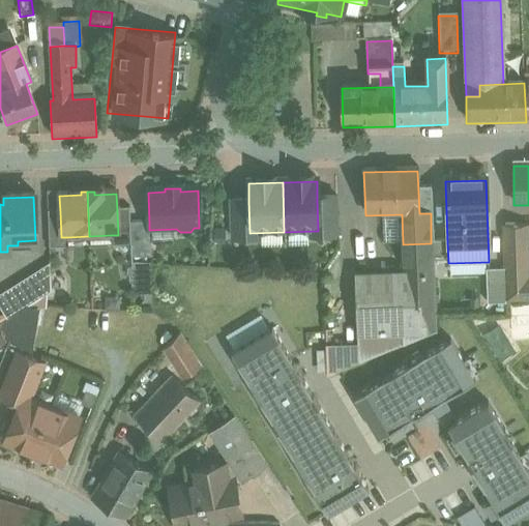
[(336,199),(317,200),(318,231),(317,231),(317,237),(338,236),(336,199)]
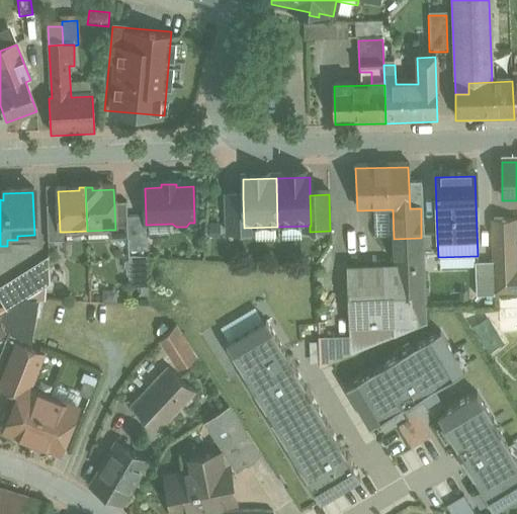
[(243,197),(224,198),(226,235),(245,234),(245,228),(244,228),(243,197)]
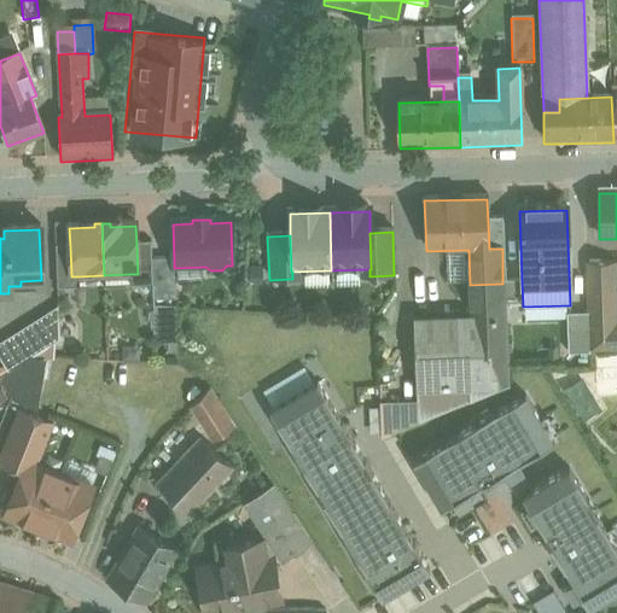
[(150,244),(137,245),(138,274),(129,274),(129,289),(152,287),(150,244)]
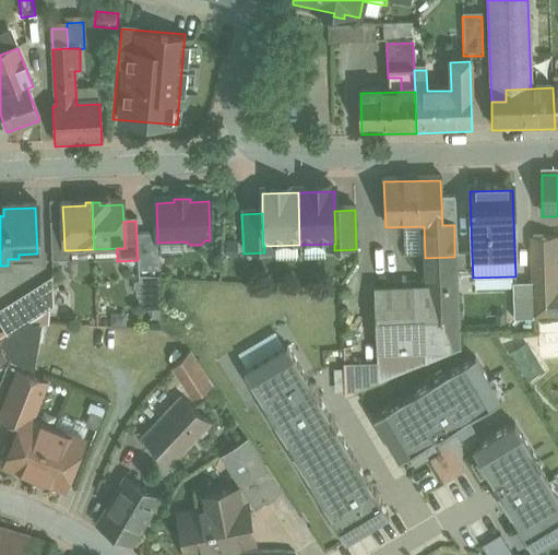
[(157,236),(138,237),(137,222),(135,221),(138,260),(138,274),(159,273),(158,243),(157,243),(157,236)]
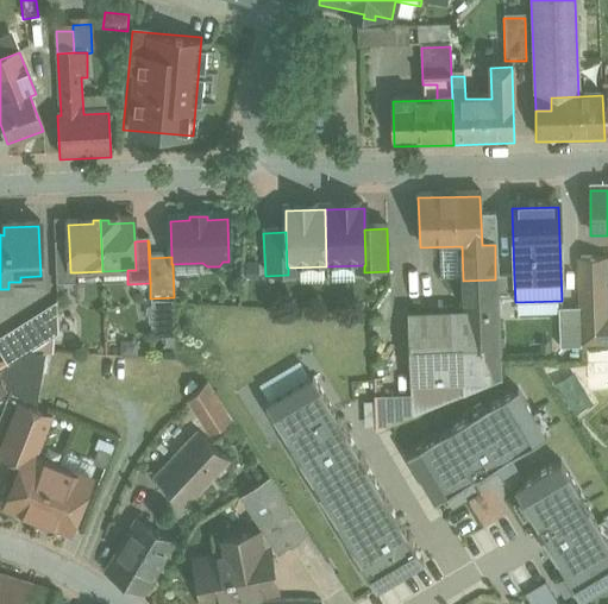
[(69,244),(55,245),(56,288),(79,287),(77,272),(70,272),(69,244)]
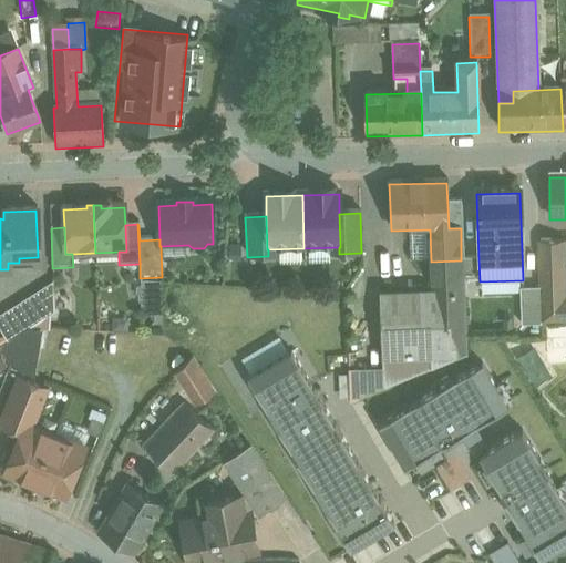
[(565,244),(537,244),(539,290),(541,304),(565,304),(565,297),(565,298),(565,244)]
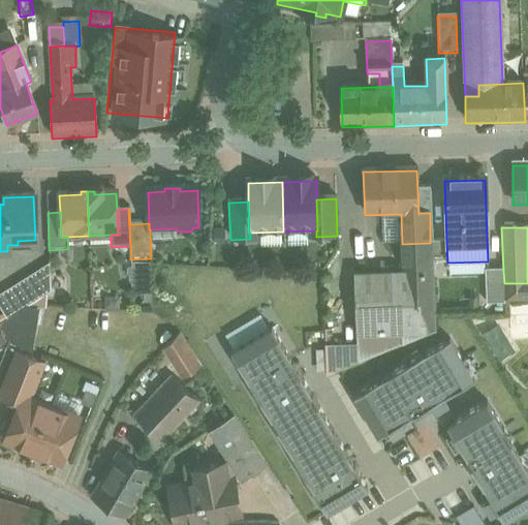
[(446,242),(432,243),(433,264),(447,263),(446,242)]
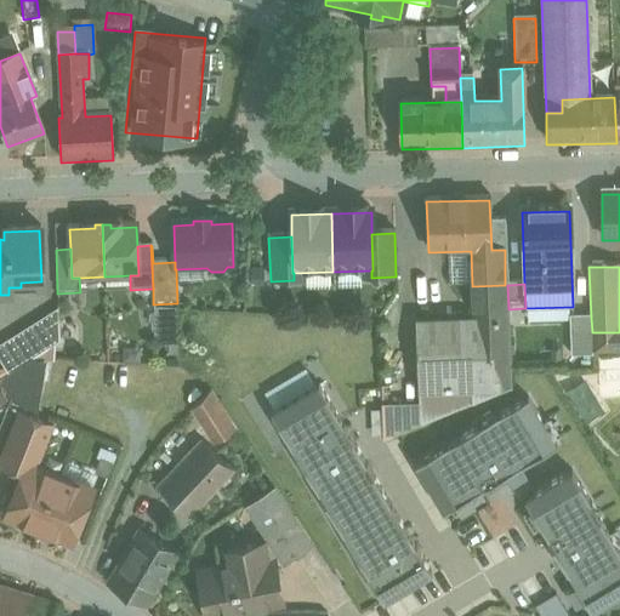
[(468,286),(470,320),(415,323),(419,429),(508,392),(507,380),(507,375),(507,348),(507,347),(506,324),(505,285),(472,286),(468,286)]
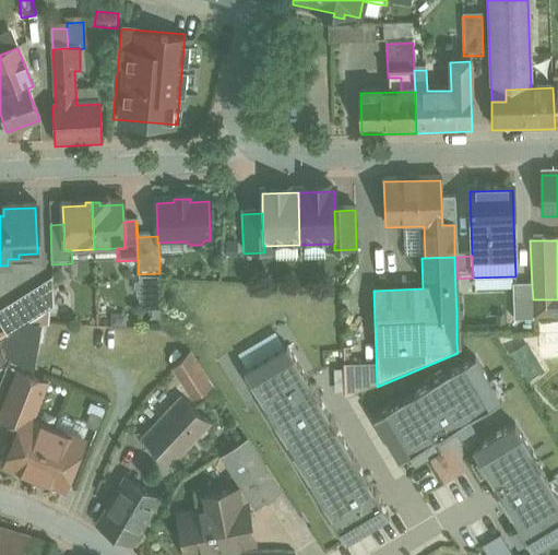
[(52,281),(0,313),(0,328),(8,340),(54,311),(52,281)]
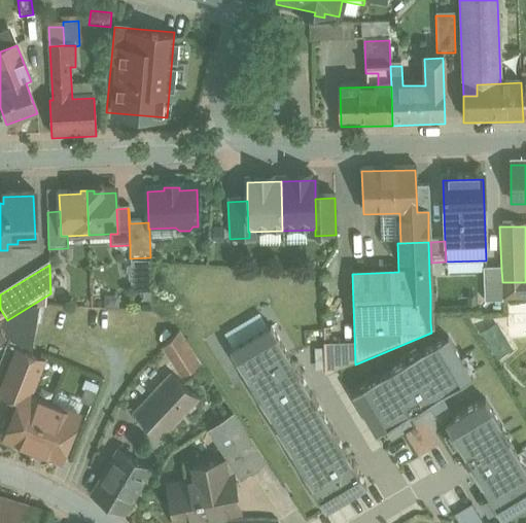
[(502,282),(501,270),(484,270),(484,303),(502,303),(501,282),(502,282)]
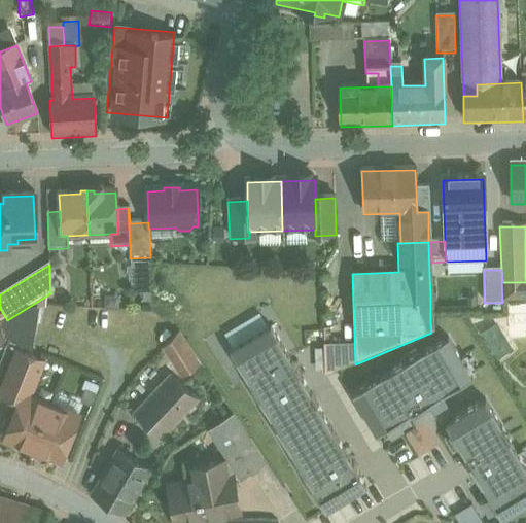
[(525,276),(525,282),(502,282),(501,282),(502,303),(525,301),(525,276),(525,277),(525,276)]
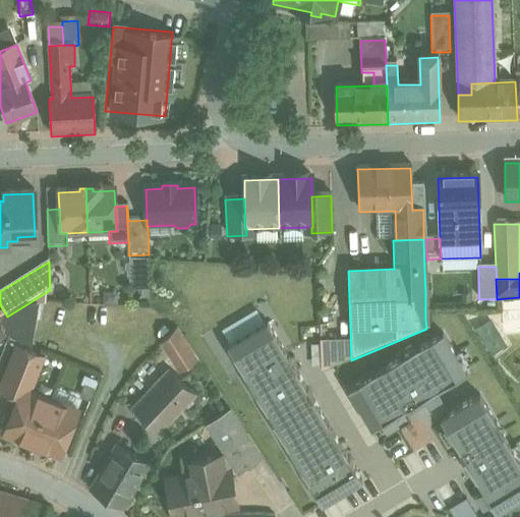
[(361,482),(266,323),(226,346),(322,507),(361,482)]
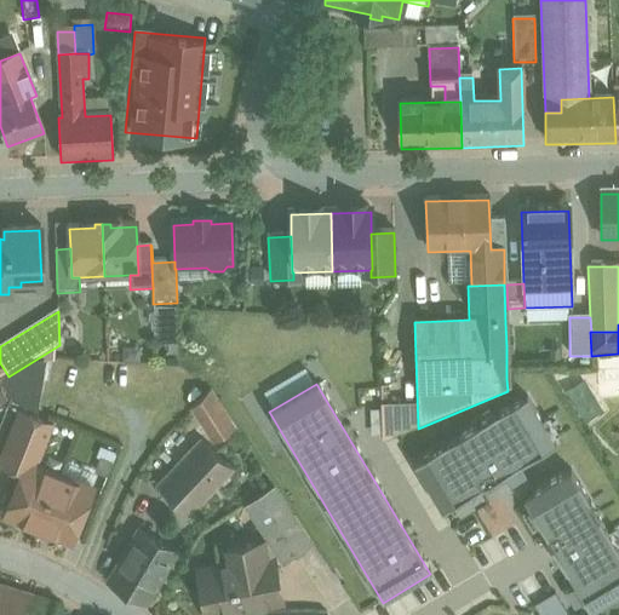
[(211,392),(191,413),(212,447),(223,440),(233,453),(245,446),(211,392)]
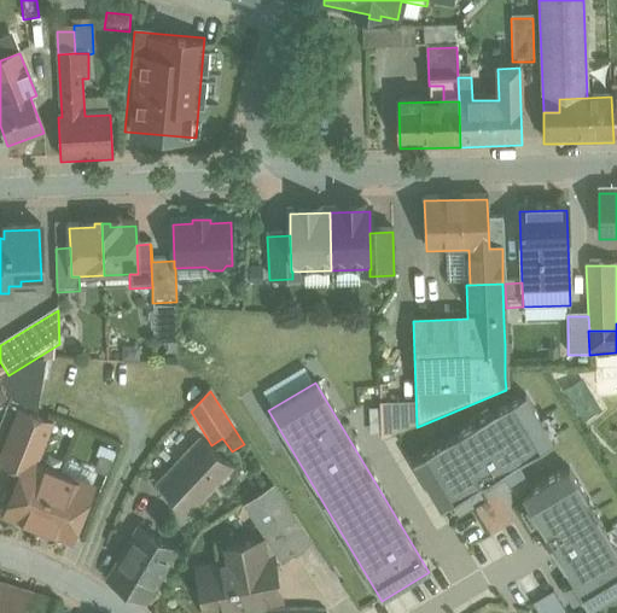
[(540,421),(525,397),(412,465),(440,512),(449,529),(488,506),(478,490),(554,445),(551,438),(556,435),(546,418),(540,421)]
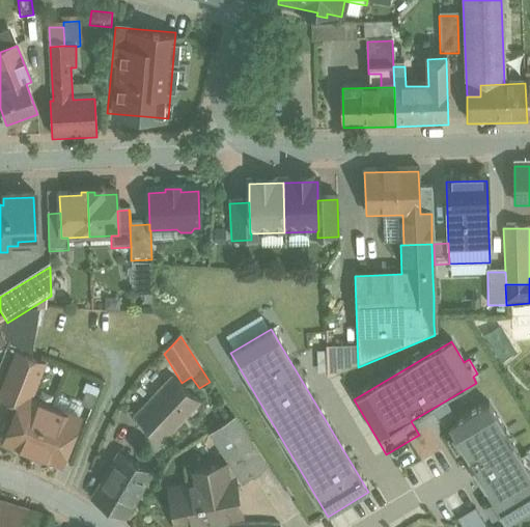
[(43,368),(18,359),(0,401),(20,409),(23,401),(29,405),(43,368)]
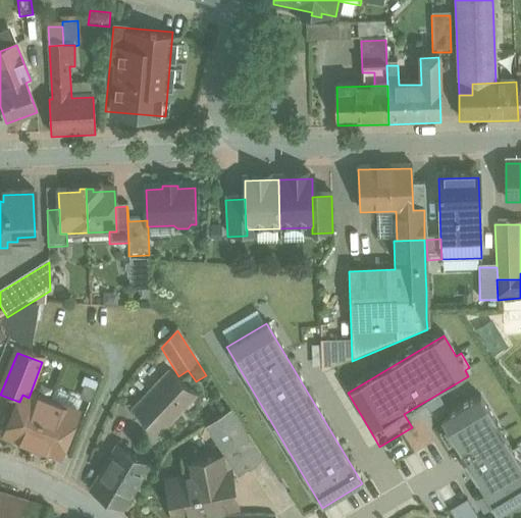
[(169,372),(132,412),(159,438),(197,399),(169,372)]
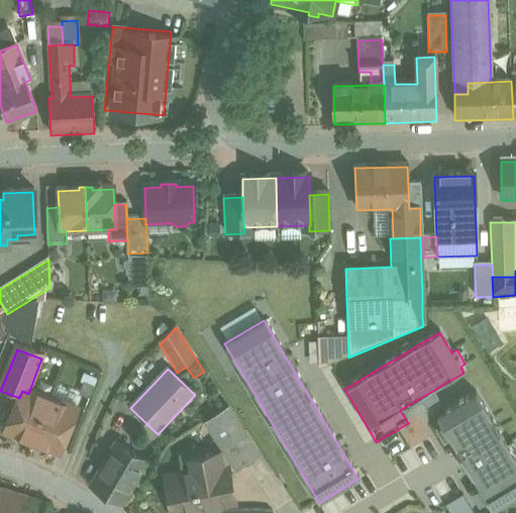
[(28,394),(22,391),(19,398),(5,434),(24,441),(23,443),(38,449),(39,447),(60,455),(77,413),(28,394)]
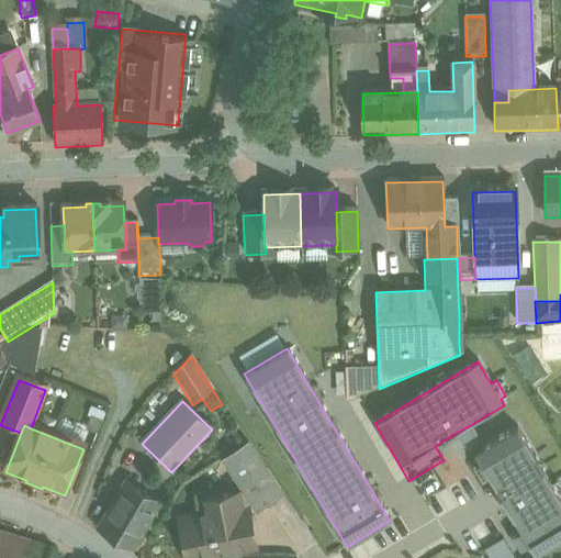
[(551,484),(518,427),(473,454),(518,532),(512,535),(522,551),(528,548),(534,557),(560,540),(560,503),(559,501),(560,499),(560,487),(558,480),(551,484)]
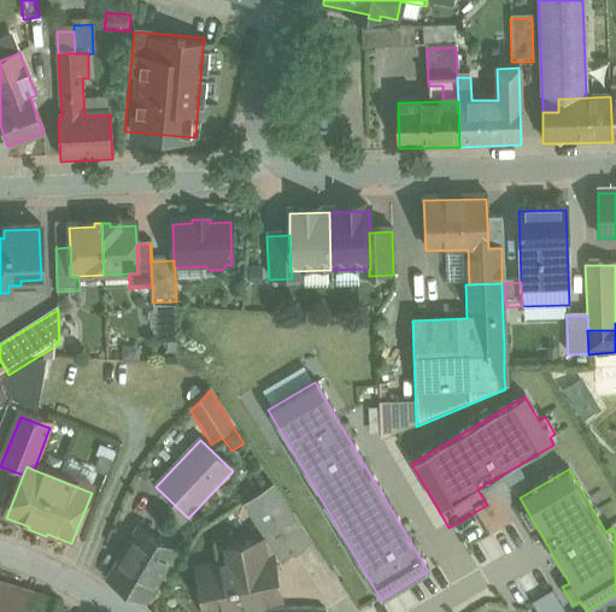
[(310,546),(271,487),(244,506),(282,564),(310,546)]
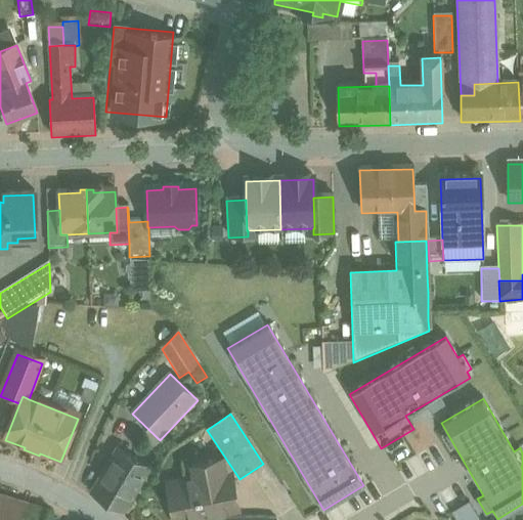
[(149,470),(117,450),(90,495),(123,515),(149,470)]
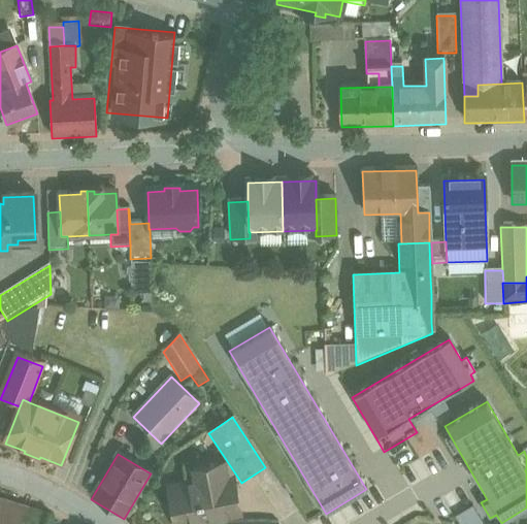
[(221,466),(193,471),(196,485),(168,490),(174,523),(206,523),(240,517),(232,478),(229,478),(227,470),(221,466)]
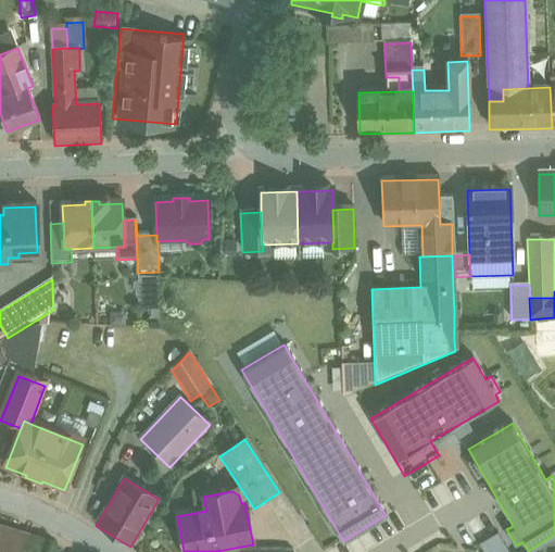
[(48,551),(50,546),(0,529),(0,551),(48,551)]
